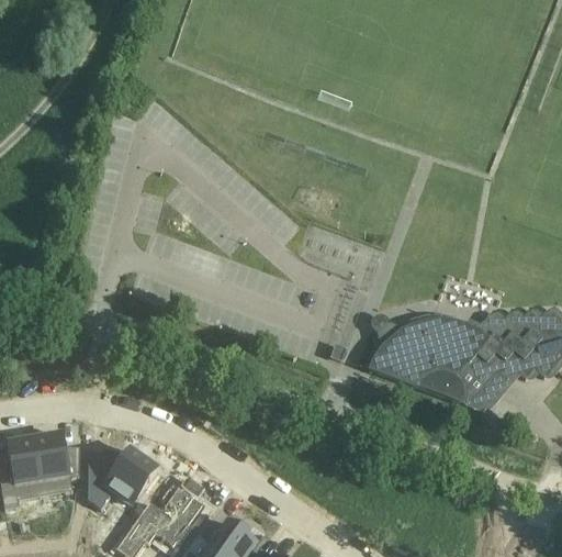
[(561,354),(561,321),(547,309),(539,319),(528,310),(520,320),(510,311),(502,322),(492,313),(479,329),(467,323),(454,319),(440,318),(427,319),(414,322),(401,332),(397,331),(395,325),(386,322),(380,323),(378,329),(380,338),(384,342),(381,345),(373,356),(368,368),(360,365),(359,366),(483,412),(483,410),(467,404),(468,396),(475,396),(496,371),(506,380),(515,370),(525,378),(534,368),(543,377),(552,367),(553,367),(554,367),(553,366),(561,354)]
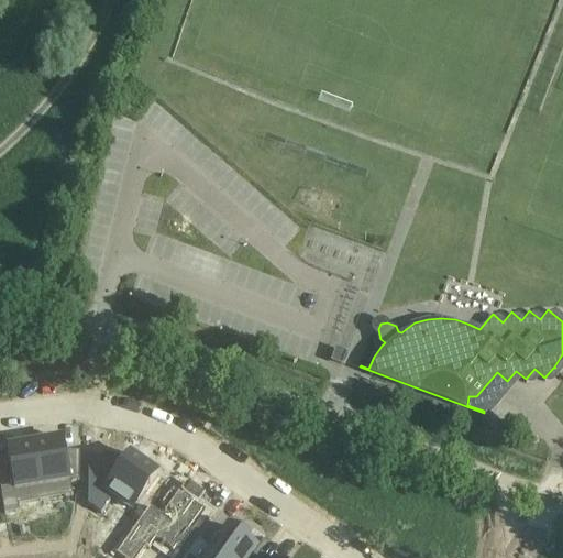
[(332,357),(341,360),(345,348),(337,345),(332,357)]
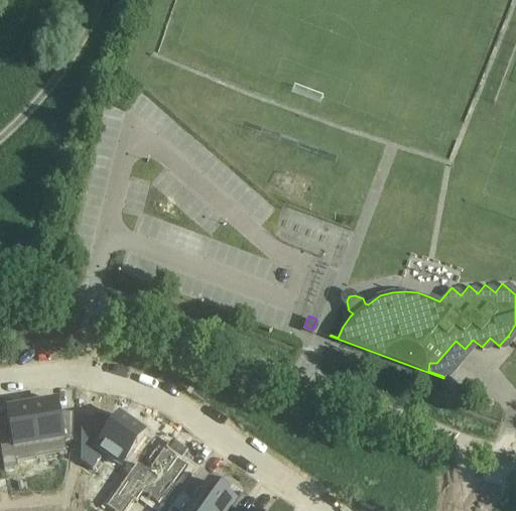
[(57,398),(30,403),(38,455),(67,451),(65,435),(72,434),(73,408),(59,410),(57,398)]
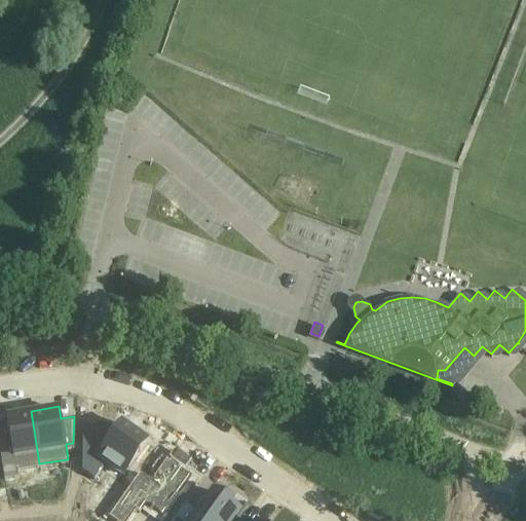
[(11,445),(0,447),(0,451),(4,476),(16,474),(15,468),(39,463),(31,411),(6,415),(11,445)]
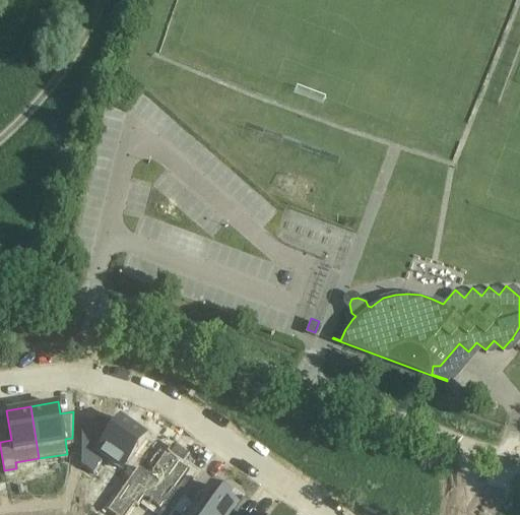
[(81,417),(80,461),(93,470),(105,455),(121,466),(145,432),(121,415),(118,420),(106,419),(106,437),(83,437),(83,417),(81,417)]
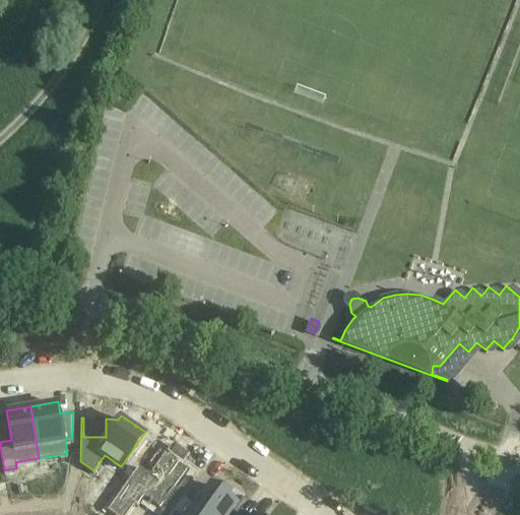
[(138,464),(107,507),(118,514),(125,514),(135,502),(137,504),(143,495),(160,506),(164,502),(166,504),(178,488),(175,486),(188,466),(177,458),(178,457),(169,451),(168,452),(165,450),(149,472),(138,464)]
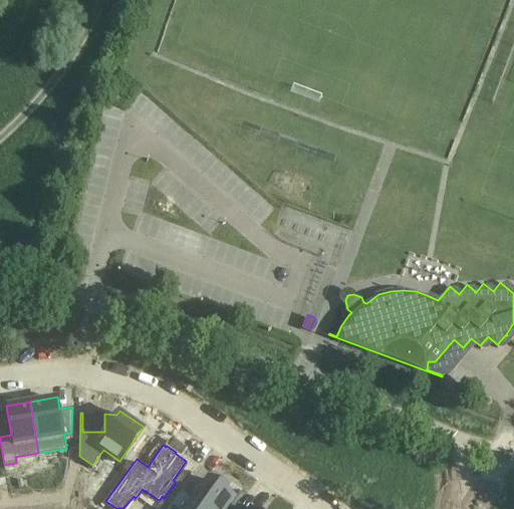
[(52,475),(42,476),(45,489),(54,487),(52,475)]
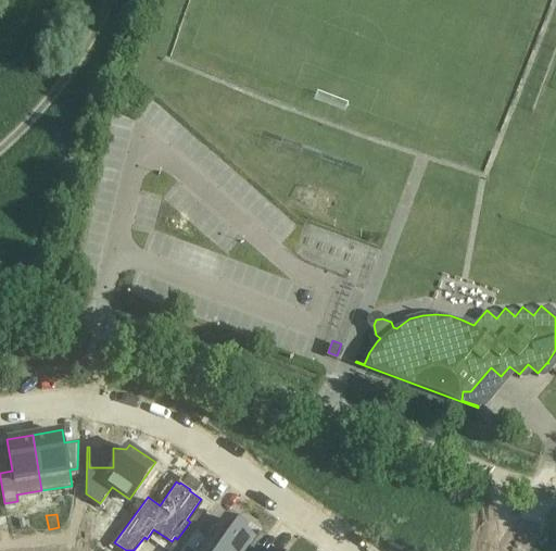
[(196,529),(180,550),(236,550),(249,534),(224,515),(207,538),(196,529)]
